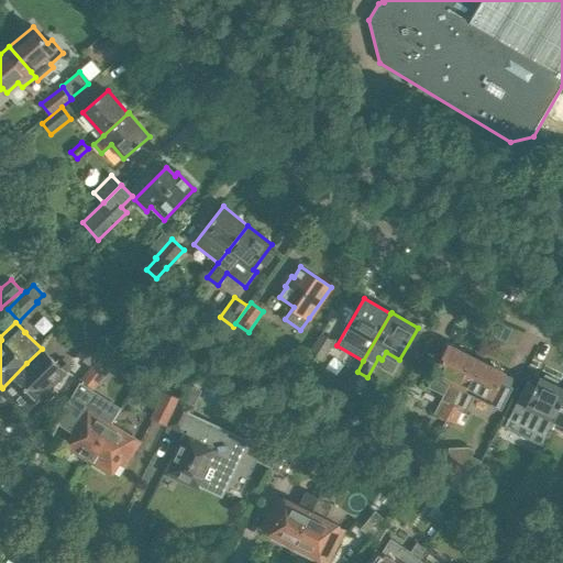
[(116,333),(103,323),(76,355),(89,366),(116,333)]
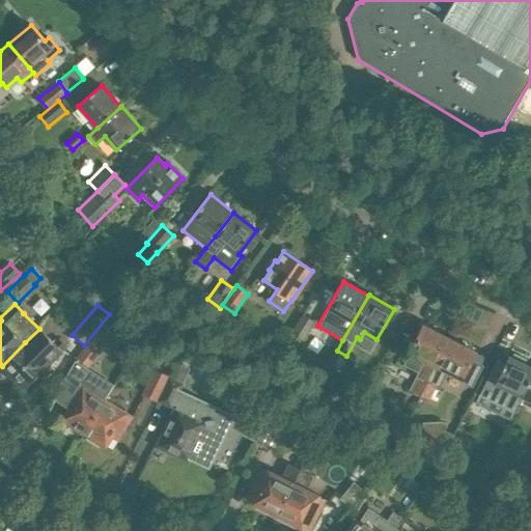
[(315,322),(303,314),(291,333),(304,341),(315,322)]
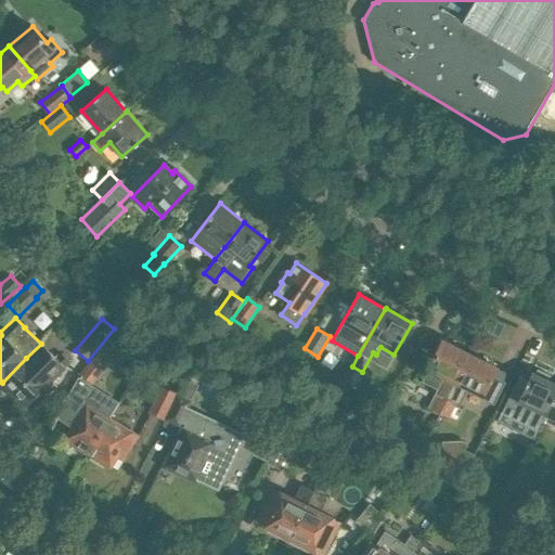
[(97,379),(121,348),(108,337),(82,370),(97,379)]
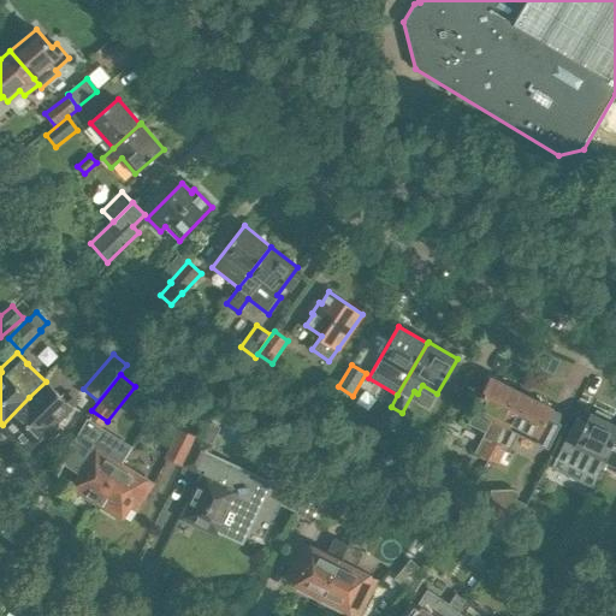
[(508,419),(521,392),(491,378),(468,422),(486,432),(483,438),(486,439),(471,468),(481,474),(489,460),(495,444),(508,419)]
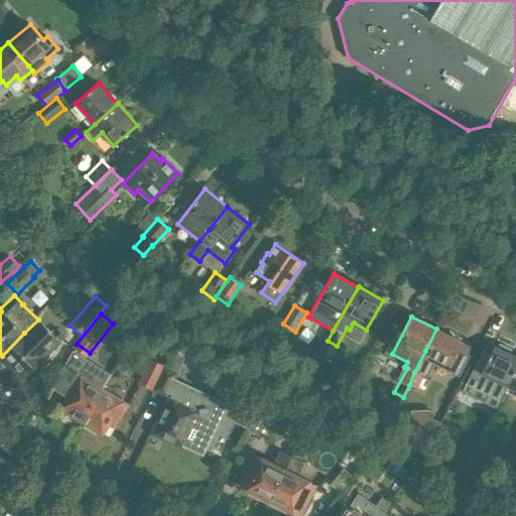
[(51,334),(51,333),(38,319),(24,333),(2,356),(0,358),(14,371),(15,370),(24,378),(60,342),(58,340),(61,337),(55,331),(51,334)]
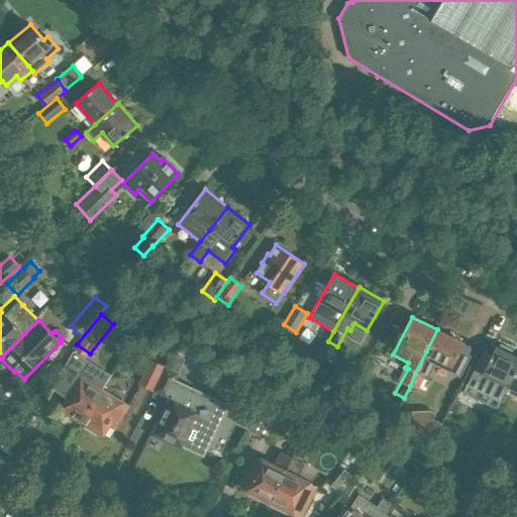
[(454,372),(460,359),(455,357),(462,342),(437,329),(426,351),(415,373),(410,386),(419,390),(425,378),(426,378),(435,362),(454,372)]
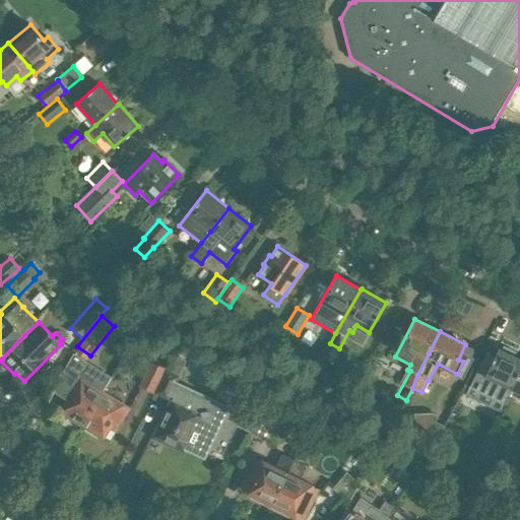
[(512,389),(519,371),(519,359),(499,349),(493,363),(483,359),(472,381),(482,385),(479,391),(506,403),(507,400),(512,389)]
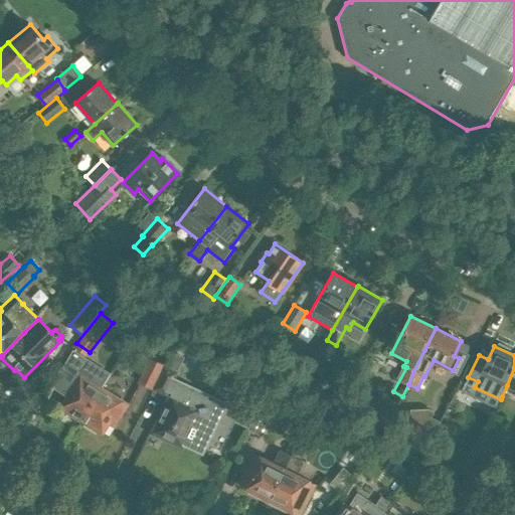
[(165,434),(164,437),(182,446),(184,444),(201,452),(226,400),(175,376),(182,360),(170,355),(154,389),(170,396),(155,428),(165,434)]
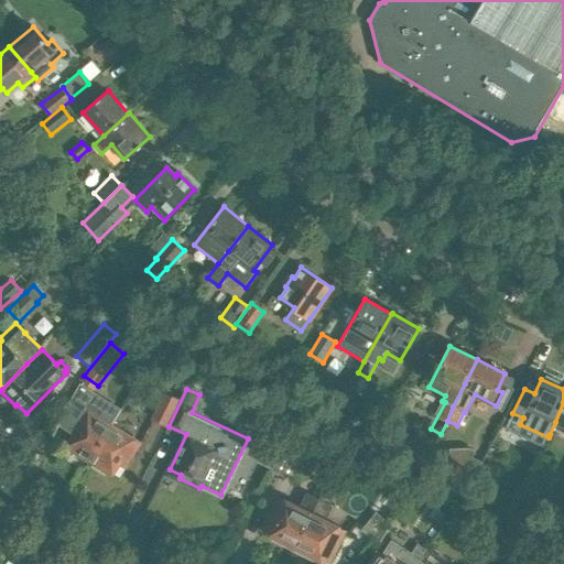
[(166,427),(181,399),(164,391),(151,419),(166,427)]
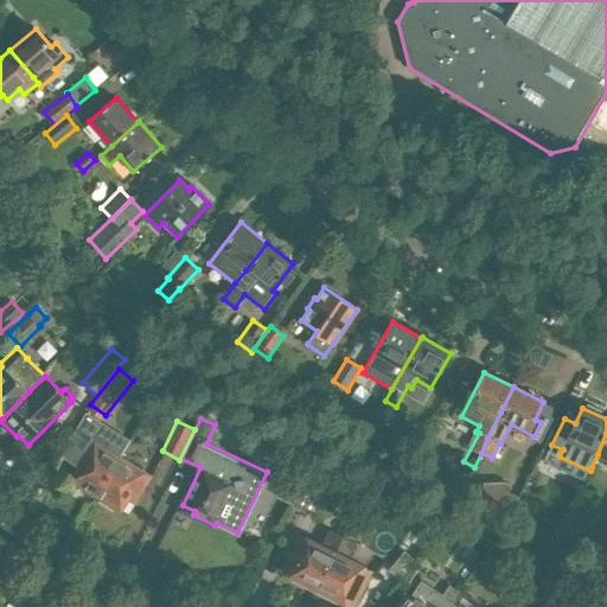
[(96,496),(107,478),(120,457),(108,449),(116,436),(97,425),(72,462),(80,466),(71,480),(96,496)]
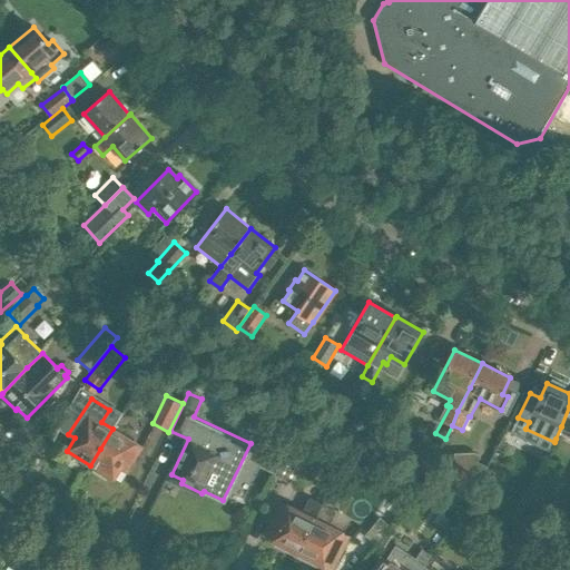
[(127,471),(141,448),(112,429),(100,449),(90,465),(112,480),(120,468),(127,471)]
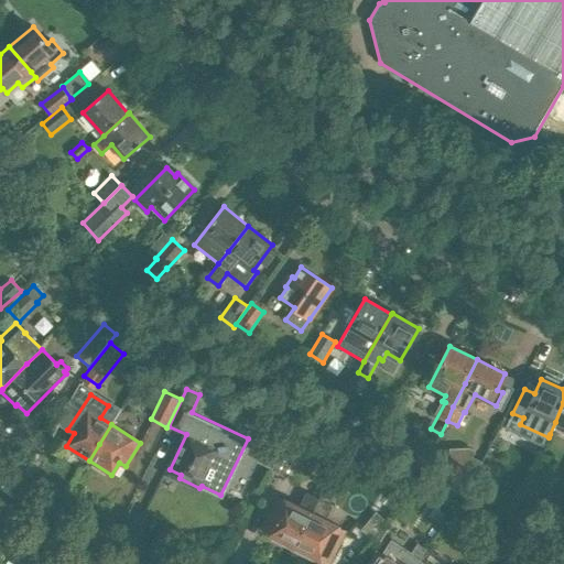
[(378,452),(383,440),(365,430),(358,442),(378,452)]
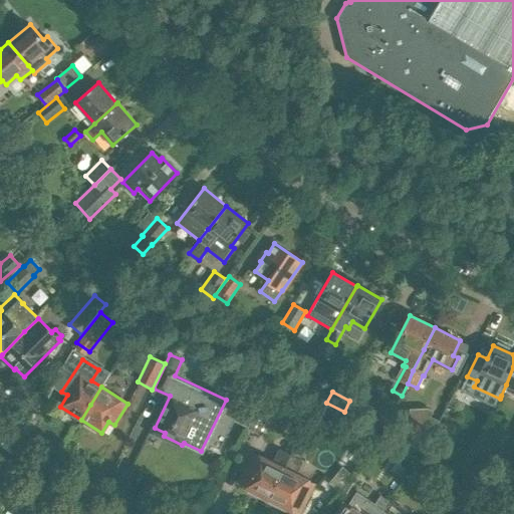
[(260,436),(277,402),(263,395),(246,429),(260,436)]
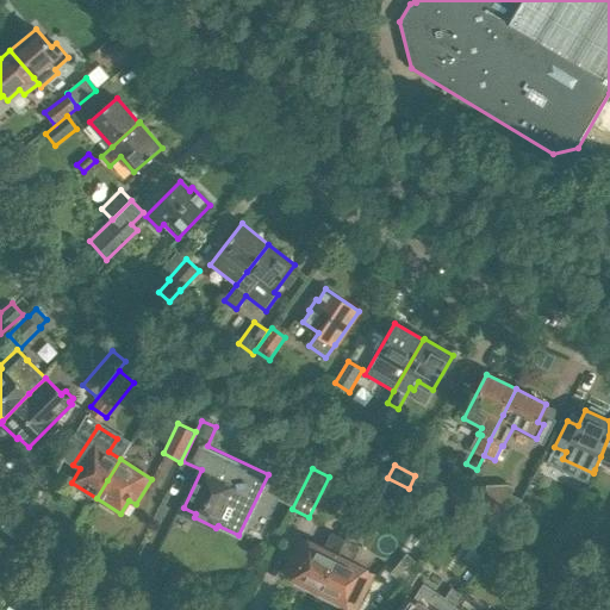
[(466,486),(453,480),(442,503),(455,509),(466,486)]
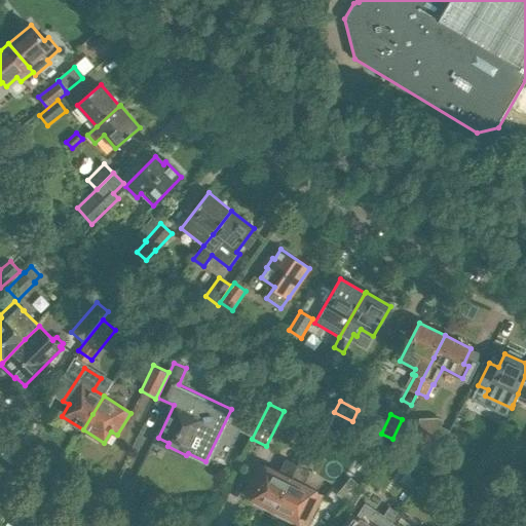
[(439,451),(449,430),(441,426),(444,420),(439,417),(420,417),(411,435),(418,439),(411,452),(433,462),(439,451)]
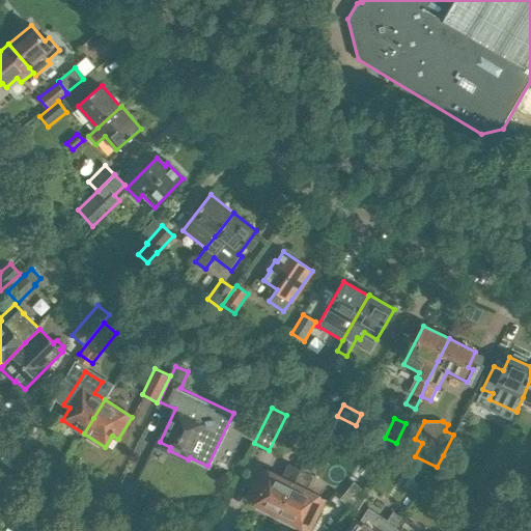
[(359,445),(365,435),(351,426),(344,437),(359,445)]
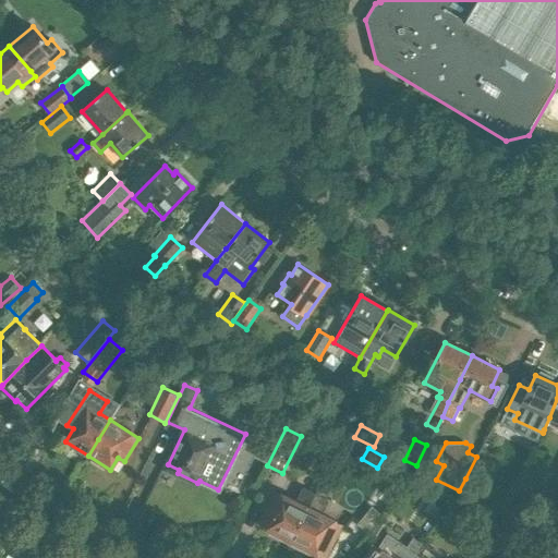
[(417,471),(408,485),(419,493),(428,477),(417,471)]
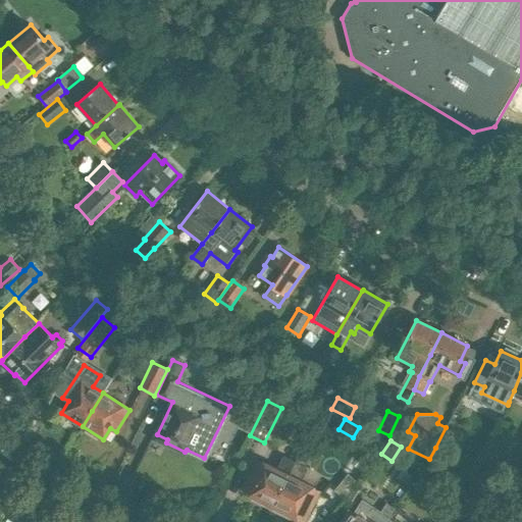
[(435,448),(429,459),(449,469),(455,458),(435,448)]
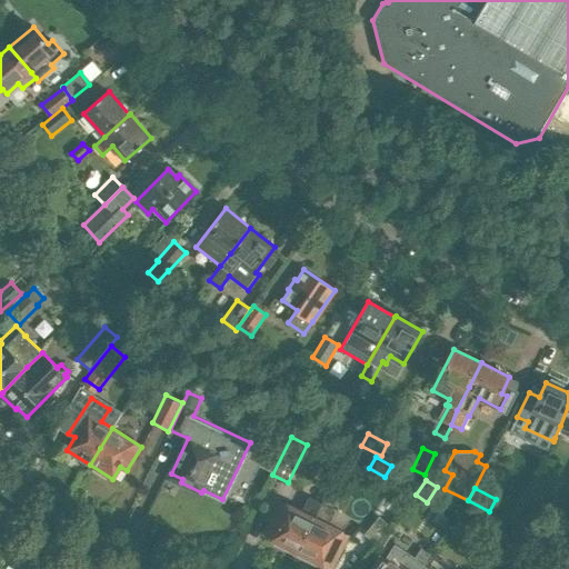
[(298,551),(322,503),(309,497),(301,511),(281,501),(265,536),(298,551)]
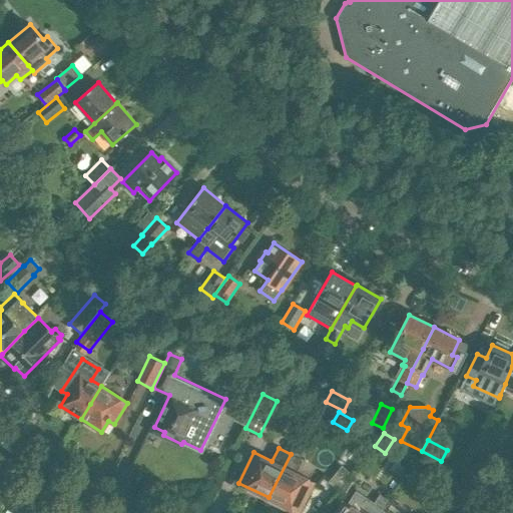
[(299,512),(307,497),(306,497),(314,482),(296,473),(303,459),(291,454),(269,497),(299,512)]
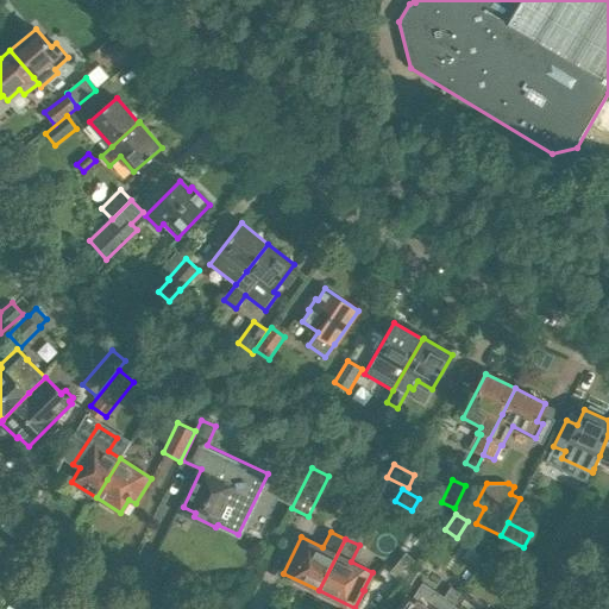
[(401,582),(418,563),(406,552),(390,572),(401,582)]
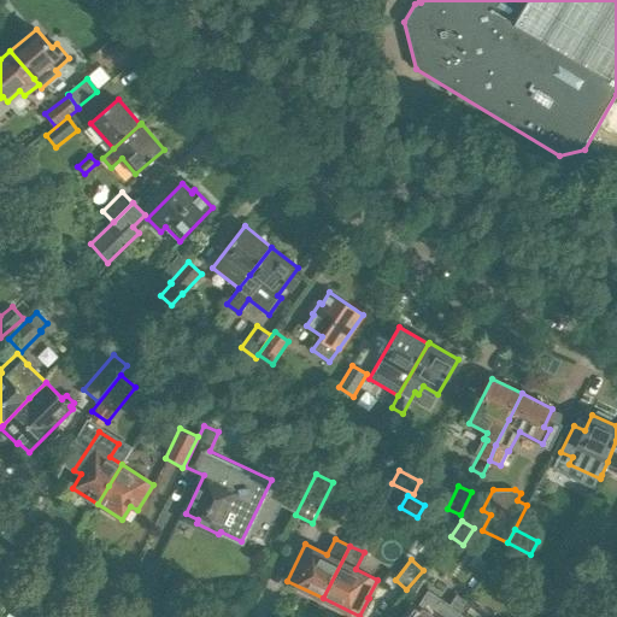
[(548,616),(550,616),(571,594),(548,574),(527,598),(548,616)]
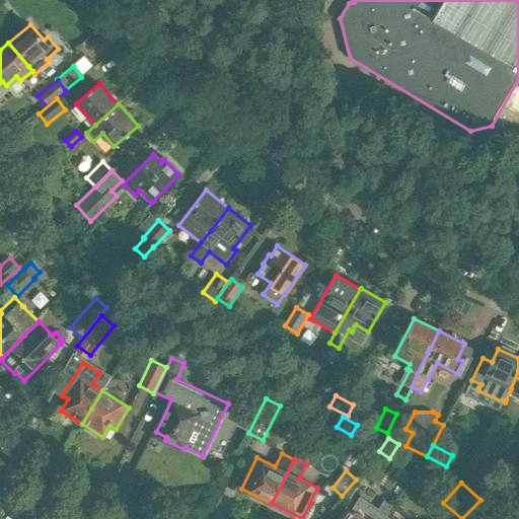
[(352,511),(347,508),(339,518),(382,518),(386,515),(392,506),(384,500),(377,510),(360,499),(352,511)]
